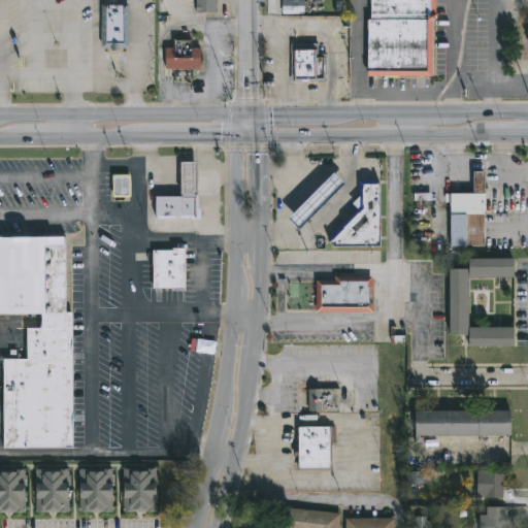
[(216,0),(216,13),(197,12),(197,0),(216,0)]
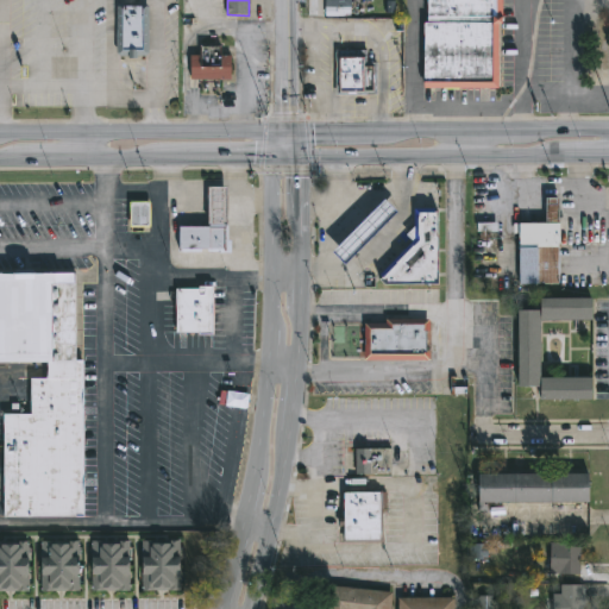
[(352,0),(352,17),(326,17),(326,0),(352,0)]
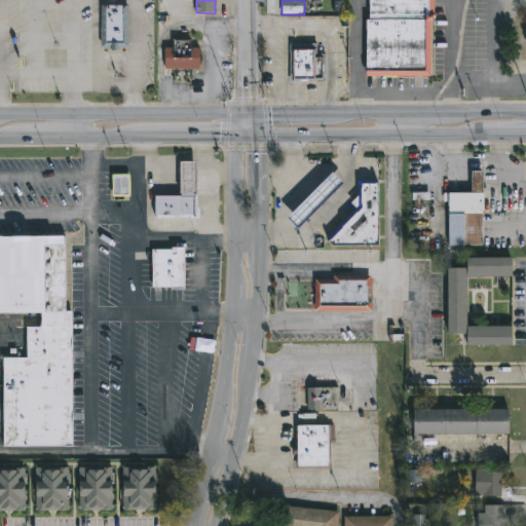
[(427,78),(369,77),(370,21),(372,21),(372,0),(437,0),(437,22),(435,22),(434,78),(427,78)]
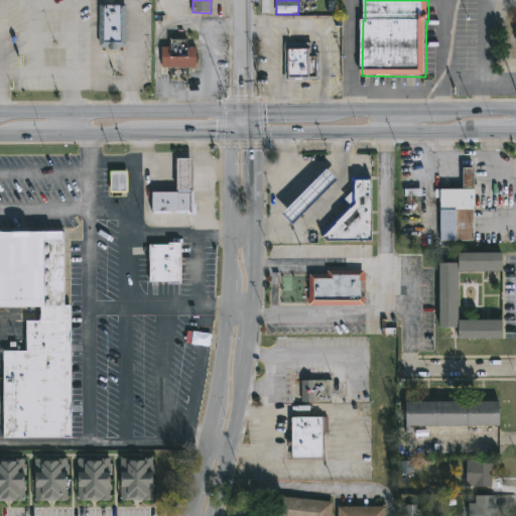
[(127,45),(125,48),(119,48),(119,51),(111,51),(111,47),(102,47),(101,45),(101,4),(128,4),(127,45)]
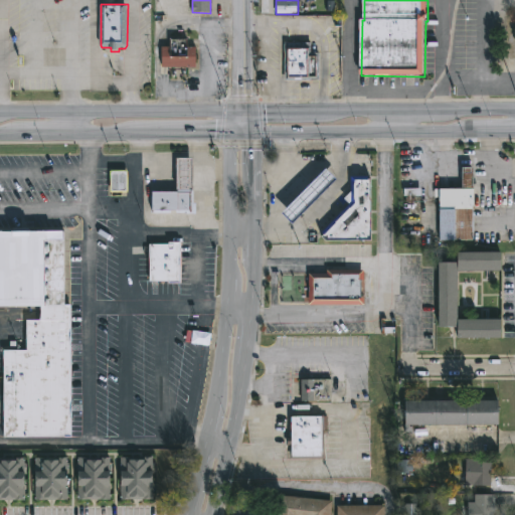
[(189,40),(189,47),(197,47),(197,67),(189,67),(189,77),(171,78),(171,68),(163,68),(163,47),(171,47),(171,40),(189,40)]
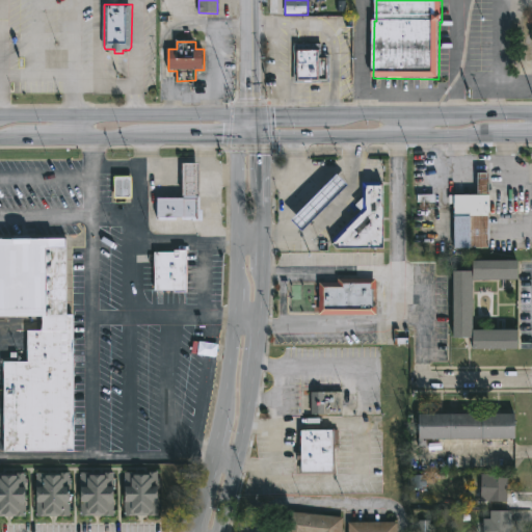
[(322,44),(322,55),(331,55),(331,84),(295,84),(295,44),(322,44)]
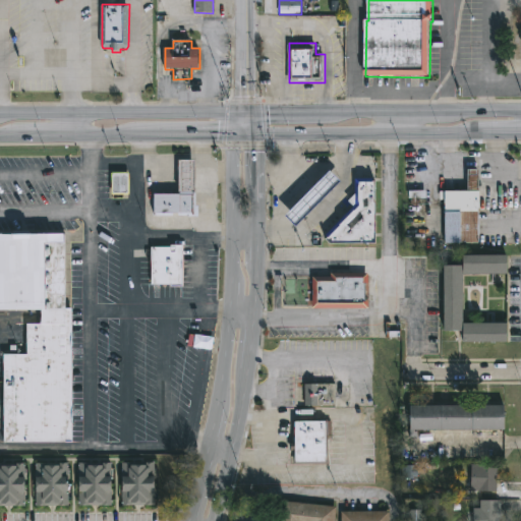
[(194,191),(195,214),(191,214),(191,212),(156,213),(156,193),(181,192),(180,159),(195,158),(196,191),(194,191)]
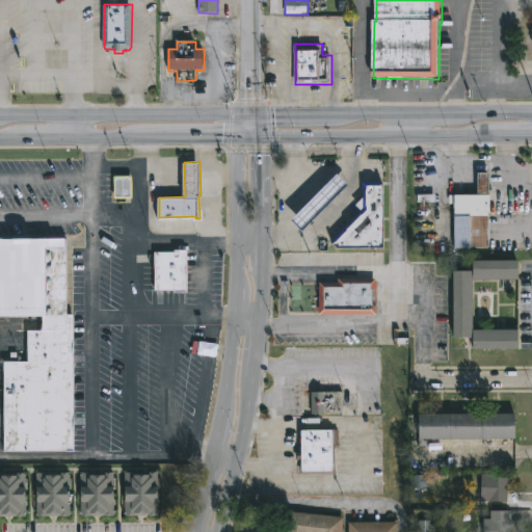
[(457,247),(456,247),(456,193),(481,193),(481,173),(491,173),(491,247),(457,247)]
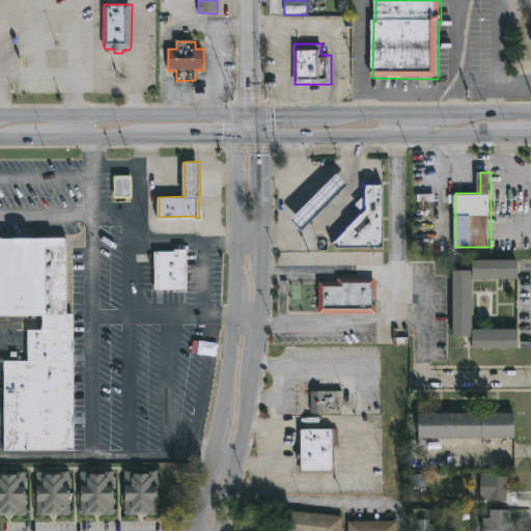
[(350,184),(306,229),(296,218),(338,173),(350,184)]
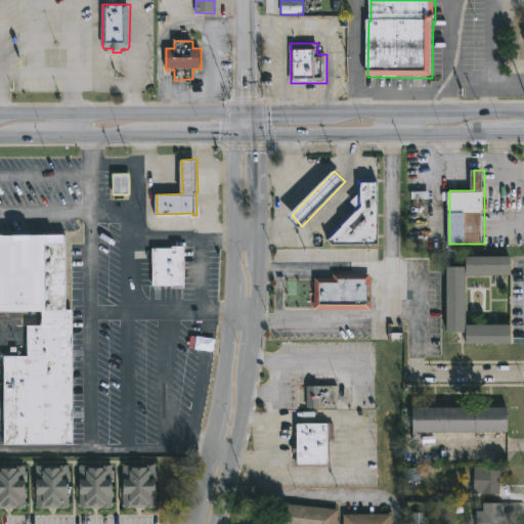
[(129,195),(129,174),(112,174),(112,195),(129,195)]
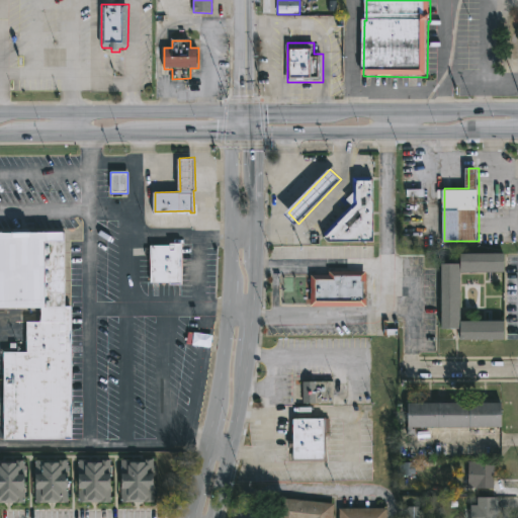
[(377,241),(332,241),(328,237),(354,206),(348,198),(354,191),(360,179),(376,180),(377,241)]
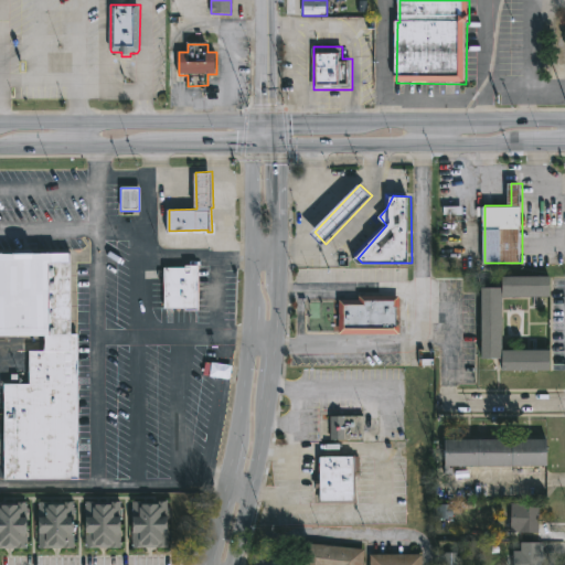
[(0,251),(70,251),(70,336),(76,336),(76,479),(3,479),(3,383),(29,383),(29,349),(45,349),(45,337),(0,337),(0,251)]
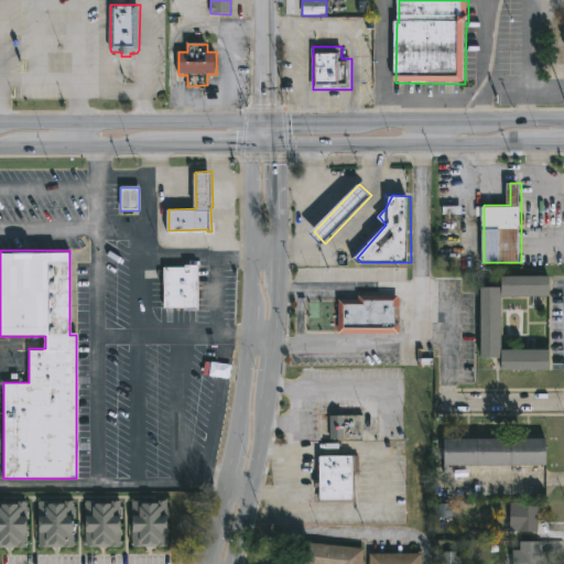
[(199,264),(201,310),(187,310),(186,307),(165,307),(165,267),(199,264)]
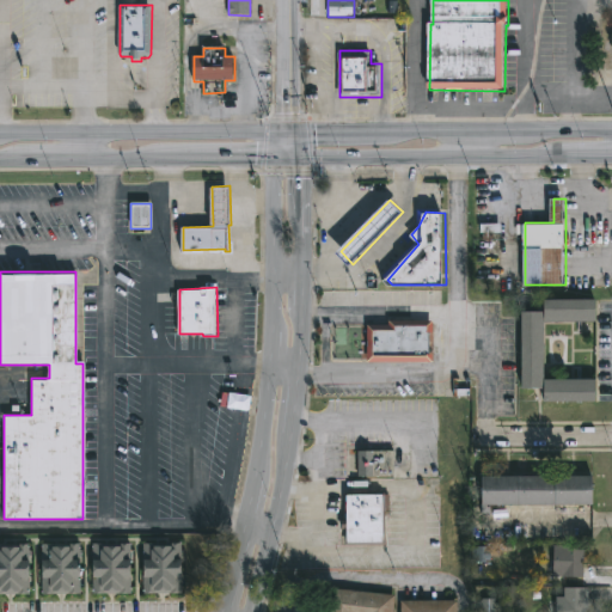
[(594,322),(545,322),(545,299),(597,299),(597,322),(594,322)]
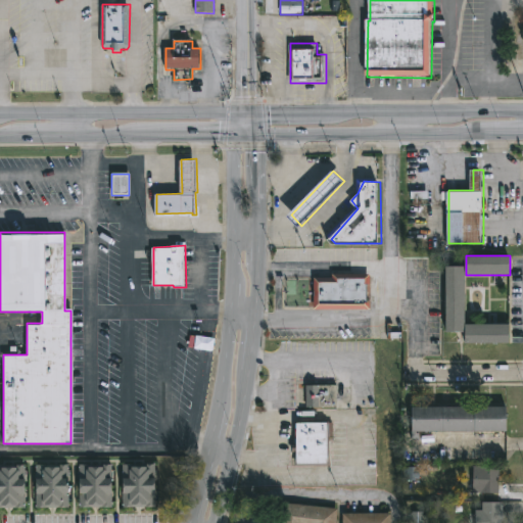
[(465,332),(446,332),(445,266),(464,266),(465,332)]
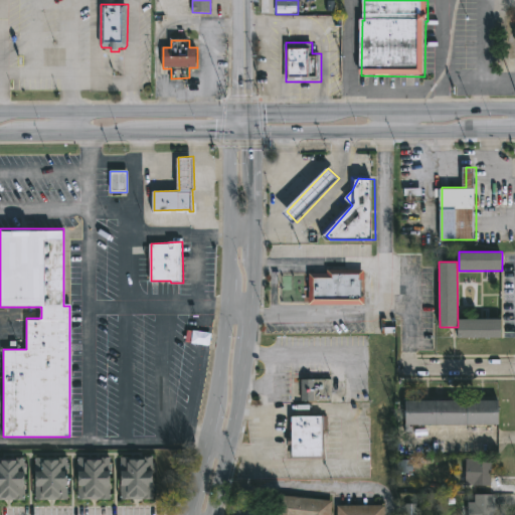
[(363,304),(310,304),(310,274),(328,274),(364,274),(364,304),(363,304)]
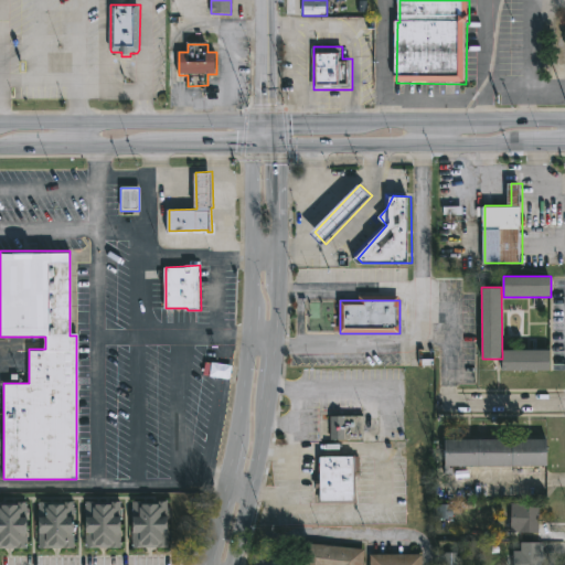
[(548,371),(503,371),(503,350),(550,350),(550,371),(548,371)]
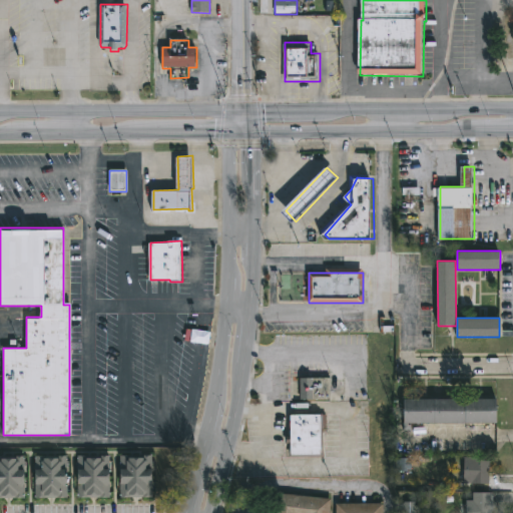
[(329,400),(301,400),(301,378),(332,378),(332,400),(329,400)]
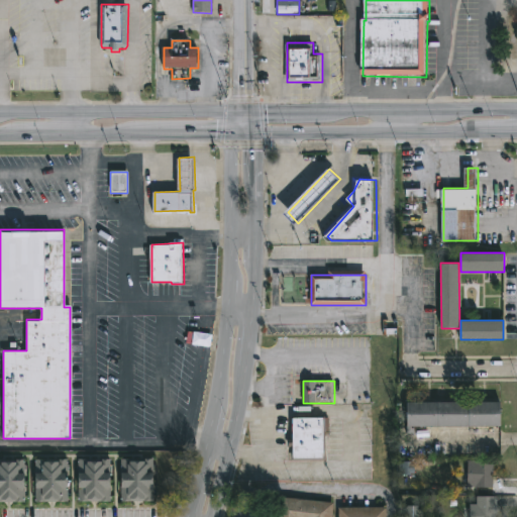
[(415,431),(407,431),(407,400),(502,400),(502,424),(415,424),(415,431)]
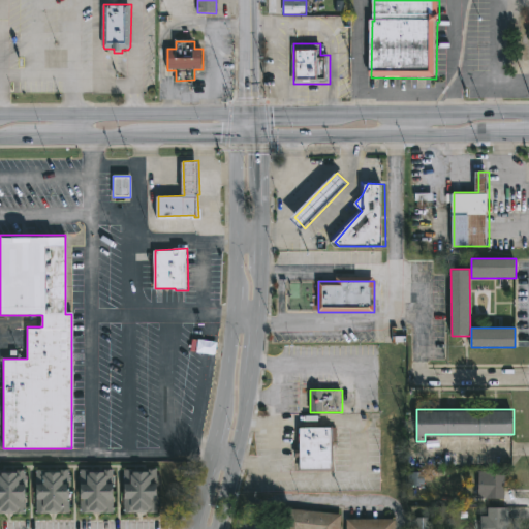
[(334,468),(303,469),(302,427),(334,427),(334,468)]
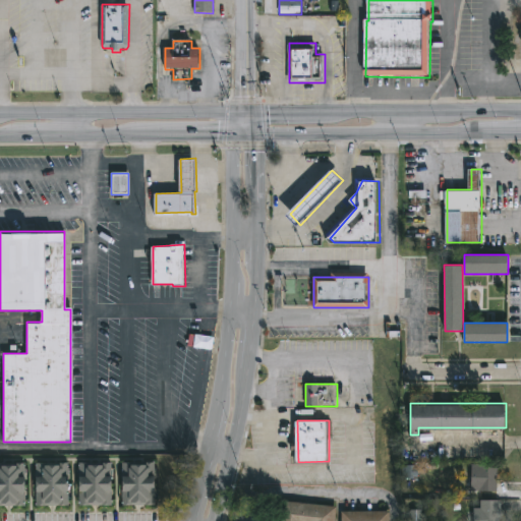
[(69,462),(69,476),(70,476),(70,505),(37,506),(37,463),(69,462)]
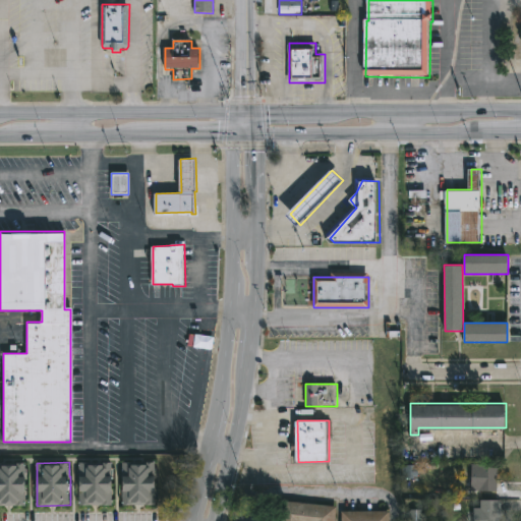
[(113,462),(113,476),(114,476),(113,505),(79,505),(79,463),(113,462)]
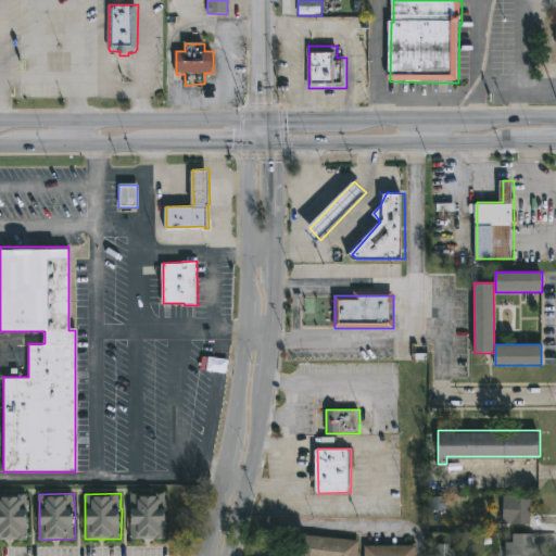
[(166,493),(168,523),(166,523),(166,539),(131,539),(131,493),(166,493)]
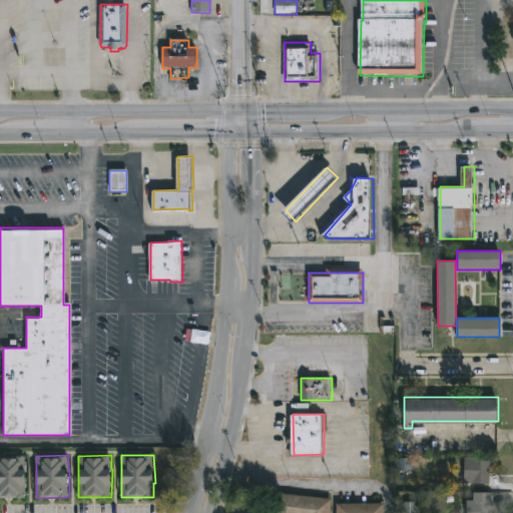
[(0,456),(25,456),(25,469),(27,469),(26,498),(0,498),(0,456)]
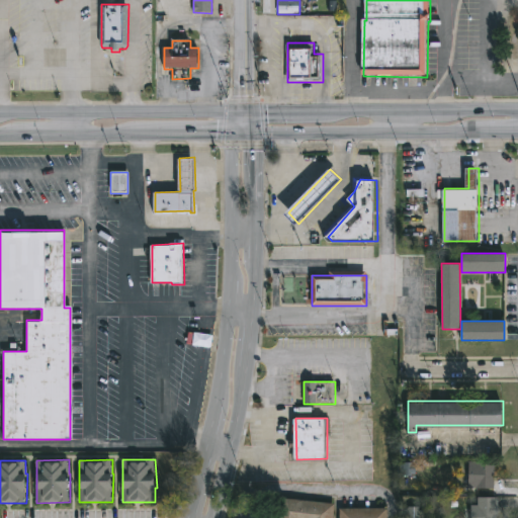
[(400,476),(413,476),(412,463),(399,463),(400,476)]
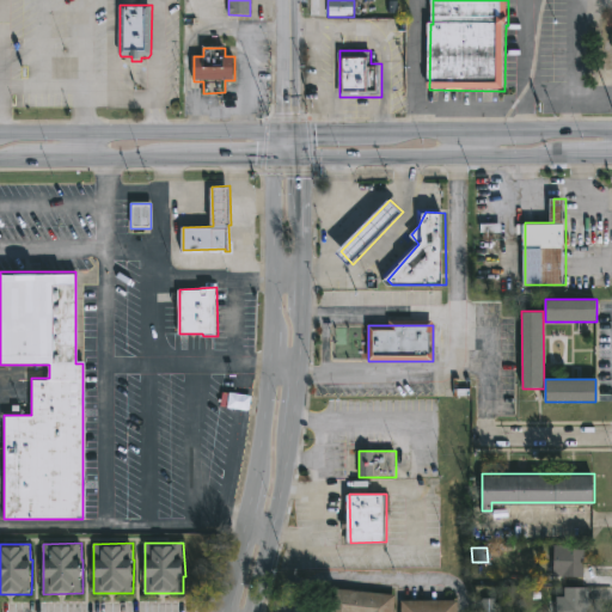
[(587,549),(586,576),(564,575),(565,548),(587,549)]
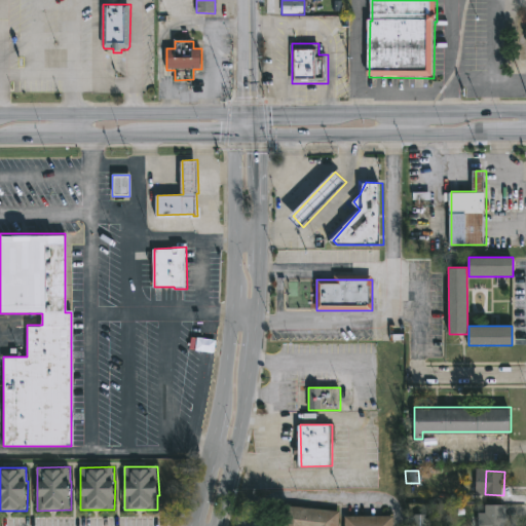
[(505,504),(505,525),(486,525),(487,521),(482,521),(482,513),(486,514),(486,504),(505,504)]
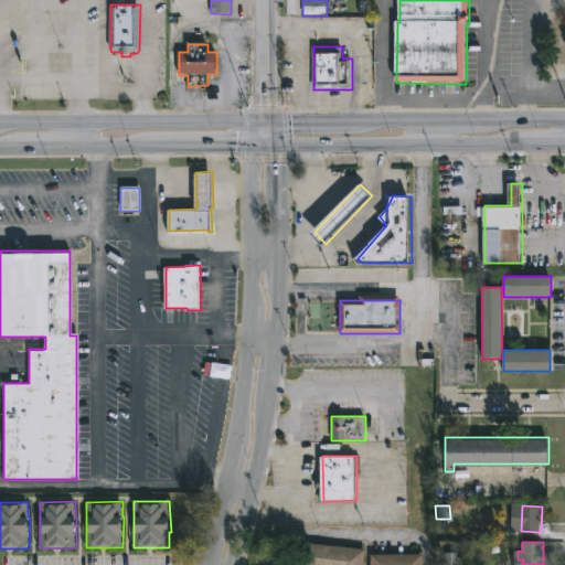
[(365,552),(363,564),(302,564),(305,543),(366,550),(365,552)]
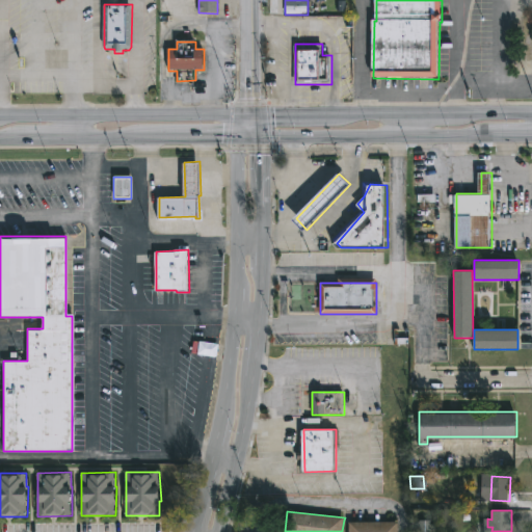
[(399,522),(399,531),(351,531),(351,522),(399,522)]
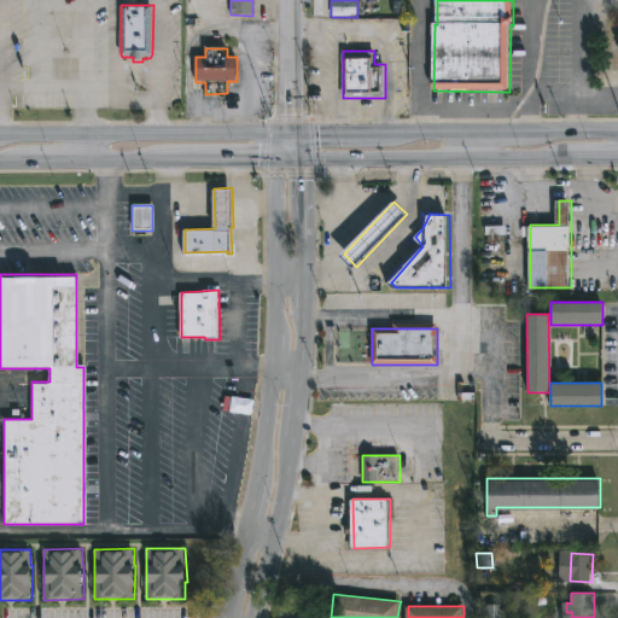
[(499,617),(499,606),(481,606),(479,617),(499,617)]
